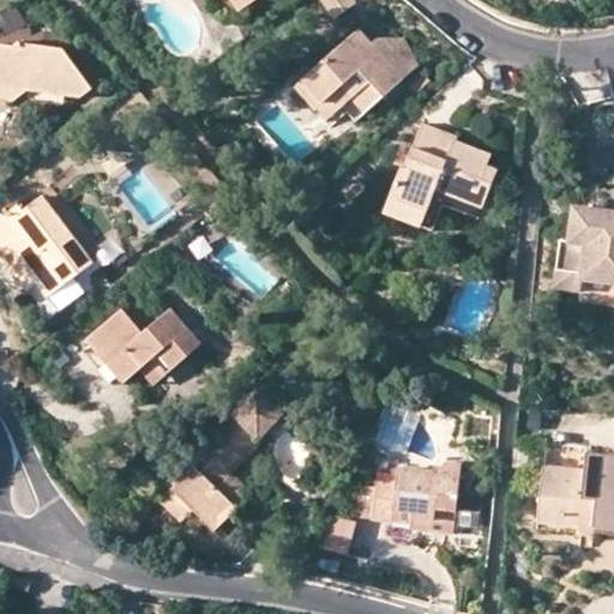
[(265,6),(260,0),(258,0),(250,7),(245,0),(226,0),(242,23),(265,6)]
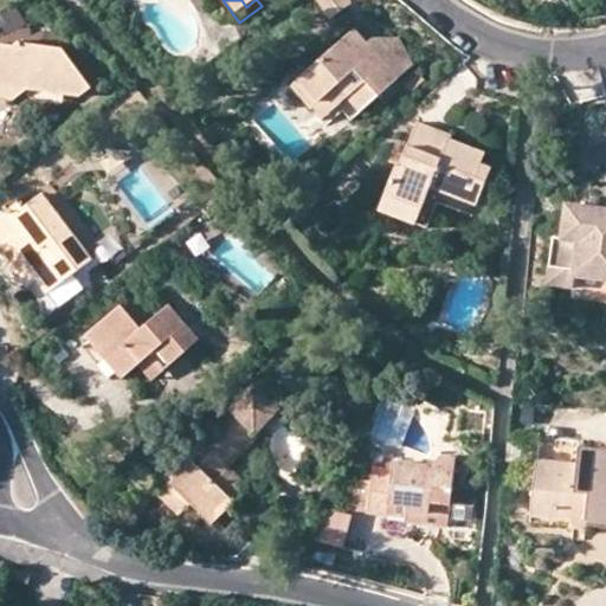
[(361,8),(354,0),(316,0),(336,26),(361,8)]
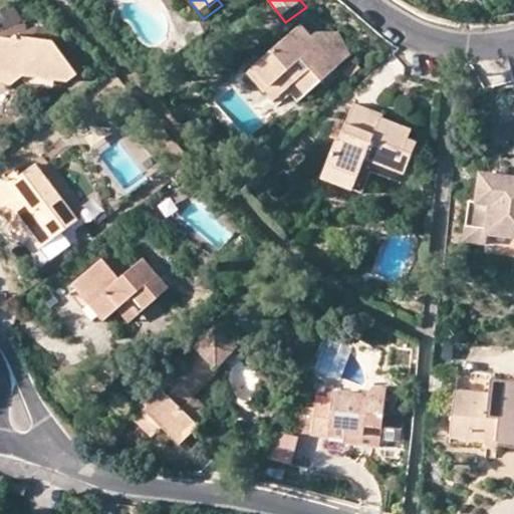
[(307,32),(253,81),(270,101),(272,98),(281,108),(301,90),(311,102),(344,73),(318,43),(307,32)]
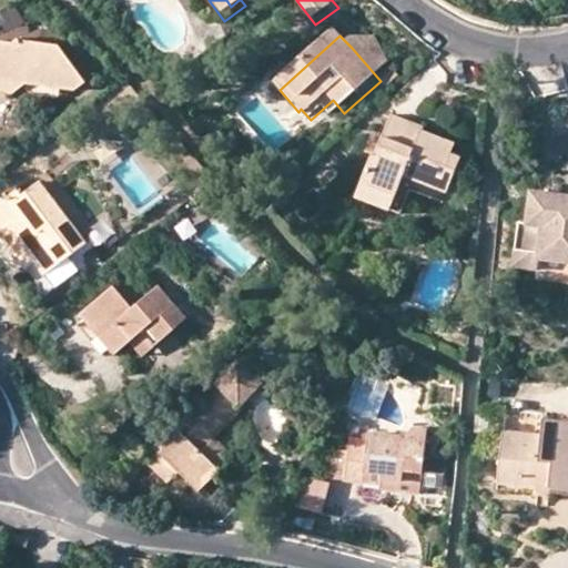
[(355,44),(352,48),(381,81),(395,70),(381,44),(355,44)]
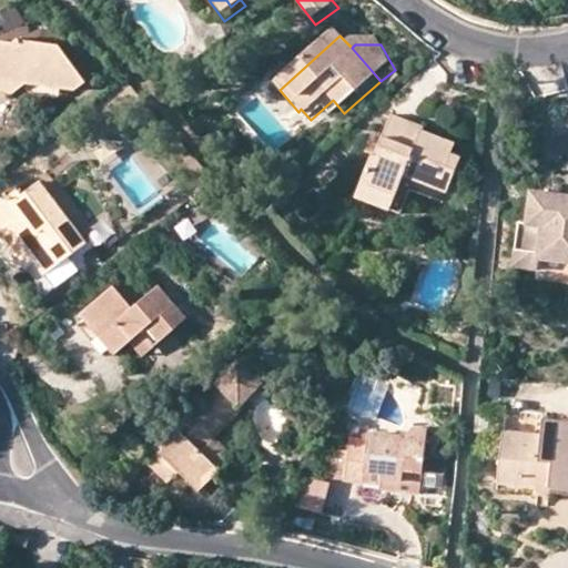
[(94,90),(66,54),(26,49),(20,52),(6,49),(0,53),(0,100),(20,102),(33,92),(82,101),(94,90)]
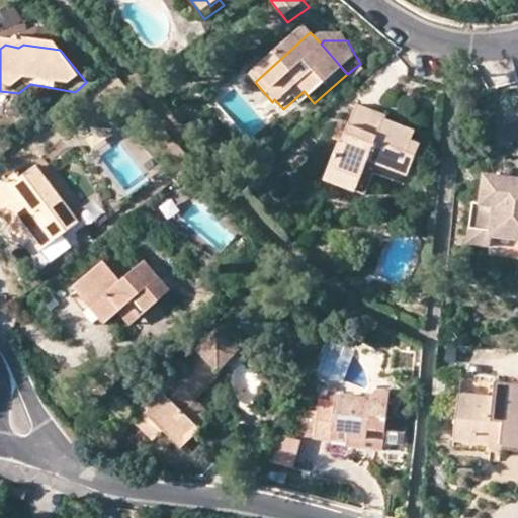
[(385,114),(355,103),(351,122),(342,144),(339,143),(325,180),(357,192),(368,163),(384,169),(408,177),(418,150),(408,146),(413,131),(385,119),(385,114)]
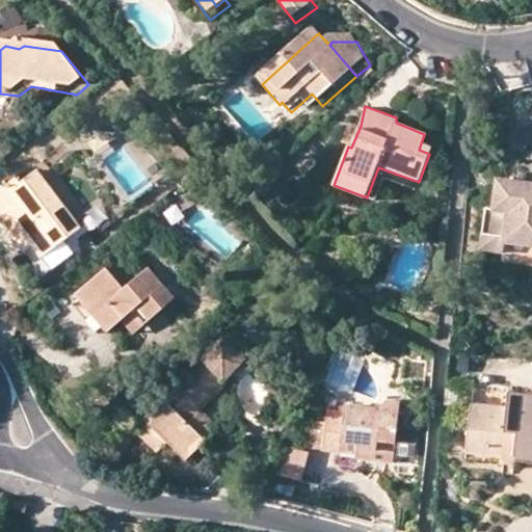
[(392,182),(395,174),(378,167),(367,197),(376,201),(384,179),(392,182)]
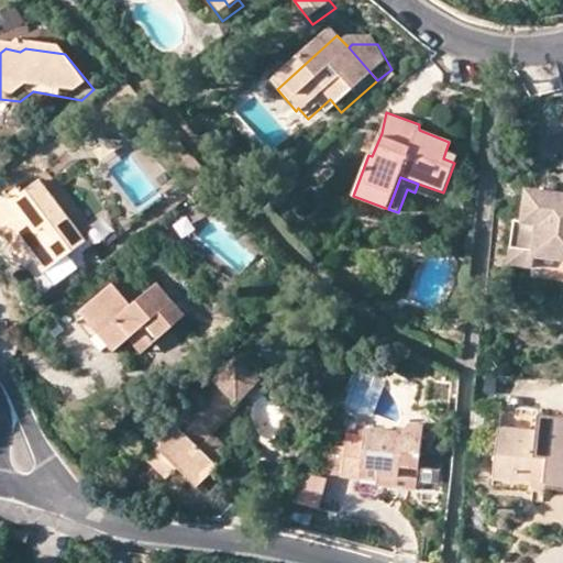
[(15,189),(0,201),(0,216),(34,260),(43,274),(86,240),(40,180),(19,195),(15,189)]
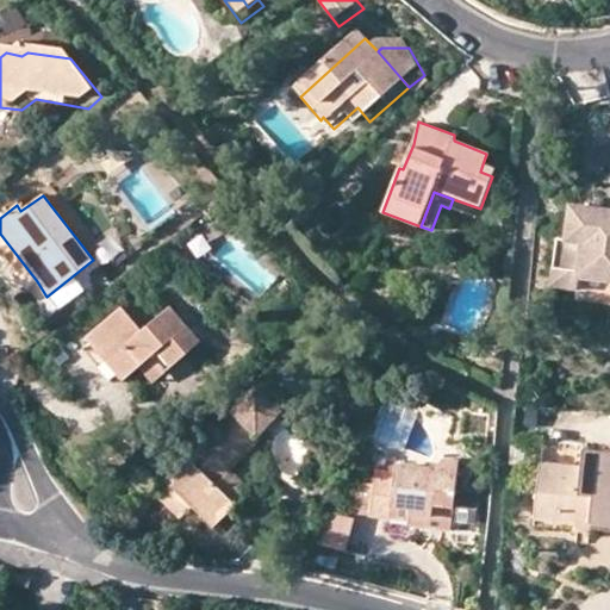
[(609,211),(570,206),(566,240),(556,238),(553,268),(578,272),(578,278),(609,281),(609,211)]
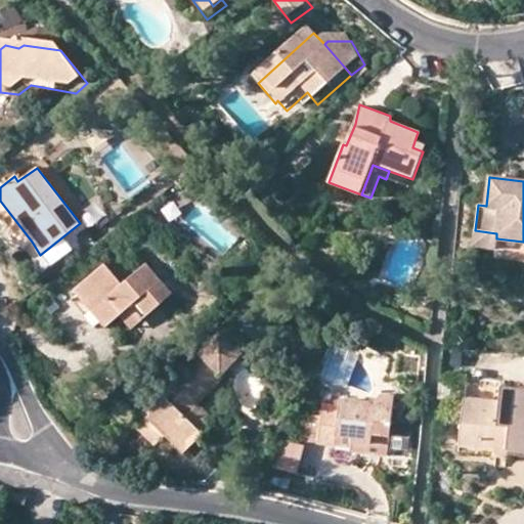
[(0,217),(24,248),(32,242),(0,201),(0,217)]
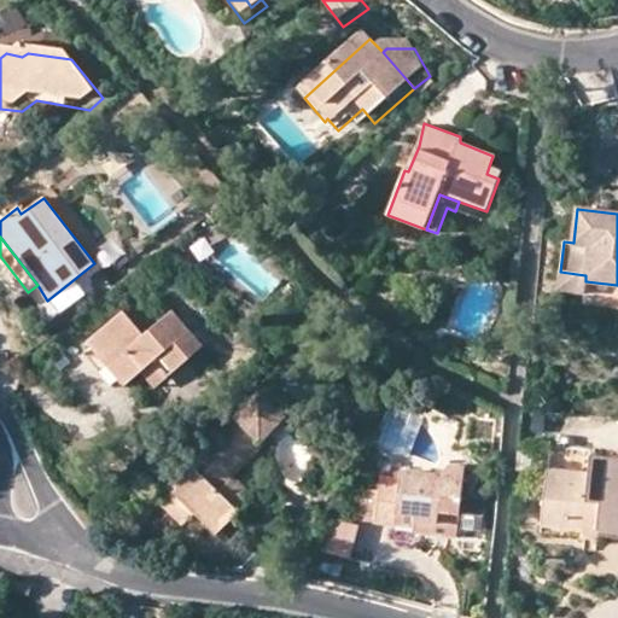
[(586,275),(560,272),(558,291),(586,295),(588,281),(586,281),(586,275)]
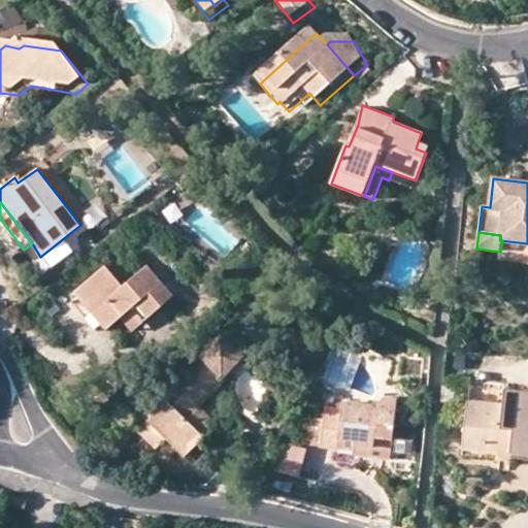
[(73,294),(77,298),(101,326),(105,331),(120,320),(131,333),(173,295),(146,266),(122,287),(103,267),(73,294)]
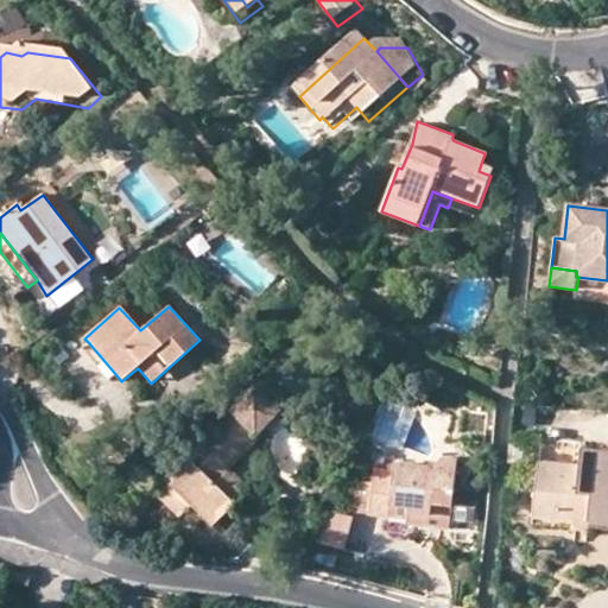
[(108,381),(116,375),(89,343),(82,349),(108,381)]
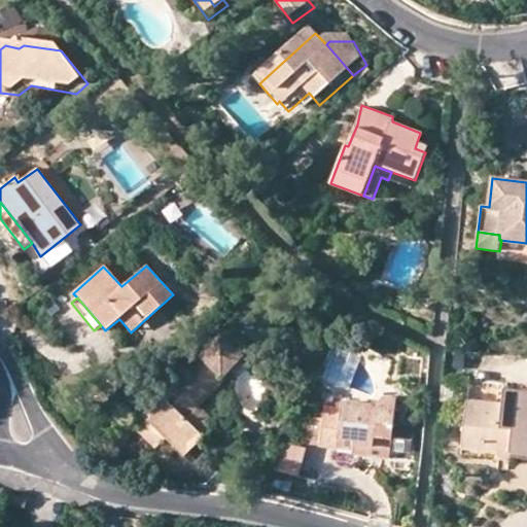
[(234,350),(218,335),(197,356),(198,358),(141,416),(165,438),(184,456),(206,436),(187,419),(200,406),(222,383),(212,372),(234,350)]
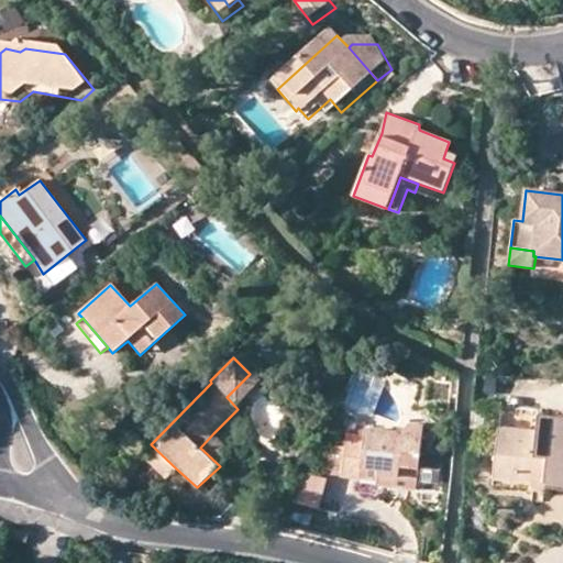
[(258,383),(250,374),(227,397),(235,406),(258,383)]
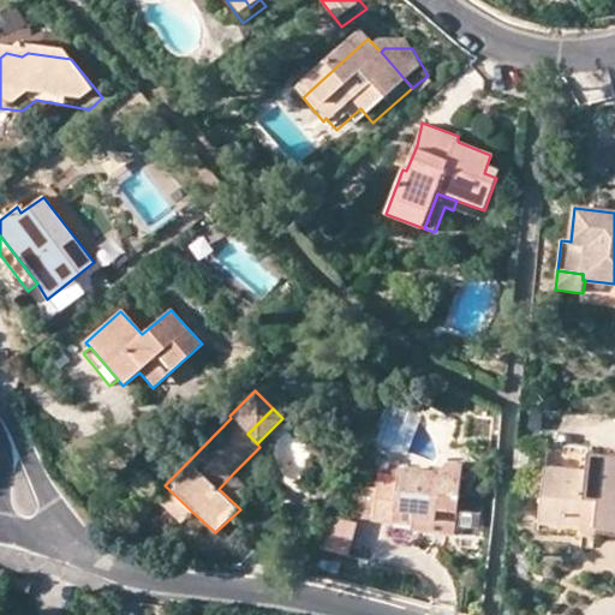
[(585,472),(544,467),(538,525),(579,530),(579,536),(595,538),(596,529),(614,530),(614,455),(587,454),(585,472)]
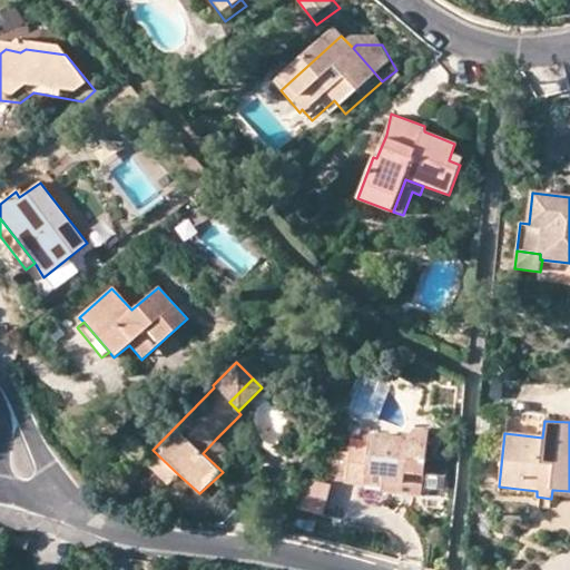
[(421,459),(422,439),(370,434),(370,442),(335,439),(332,482),(365,485),(365,489),(394,492),(395,481),(418,482),(421,459)]
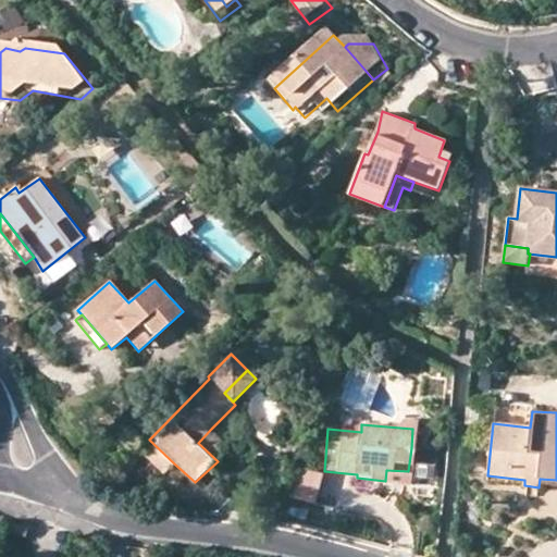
[(230,448),(211,429),(198,443),(218,461),(230,448)]
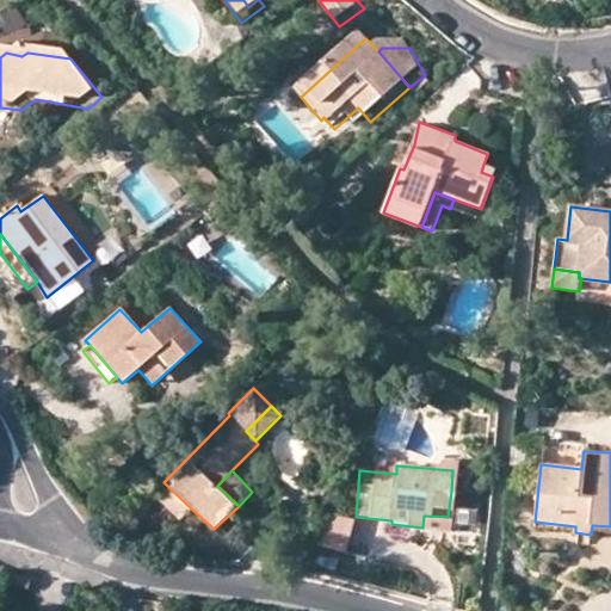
[(191,508),(164,482),(153,493),(179,519),(191,508)]
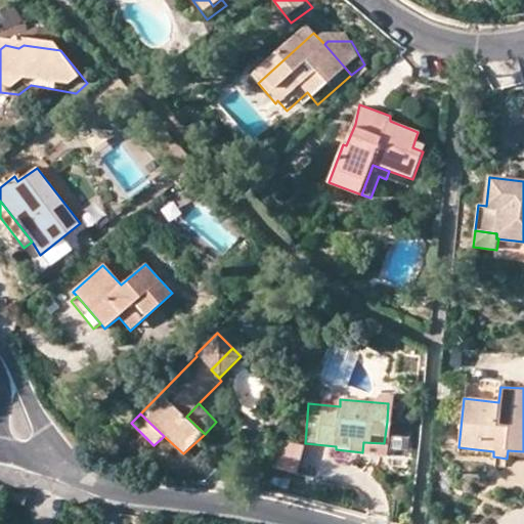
[(387,422),(384,443),(402,445),(404,424),(387,422)]
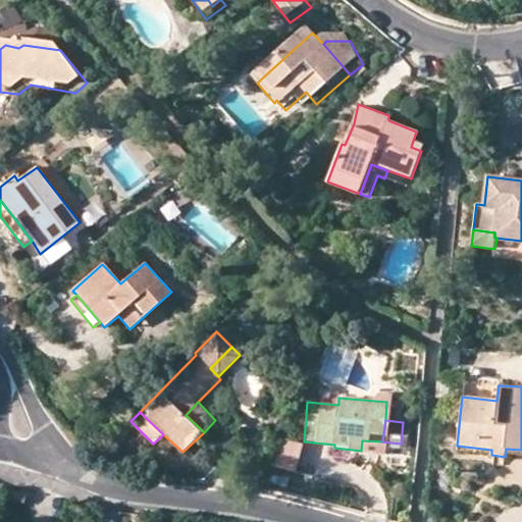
[(362,440),(361,451),(382,453),(382,441),(362,440)]
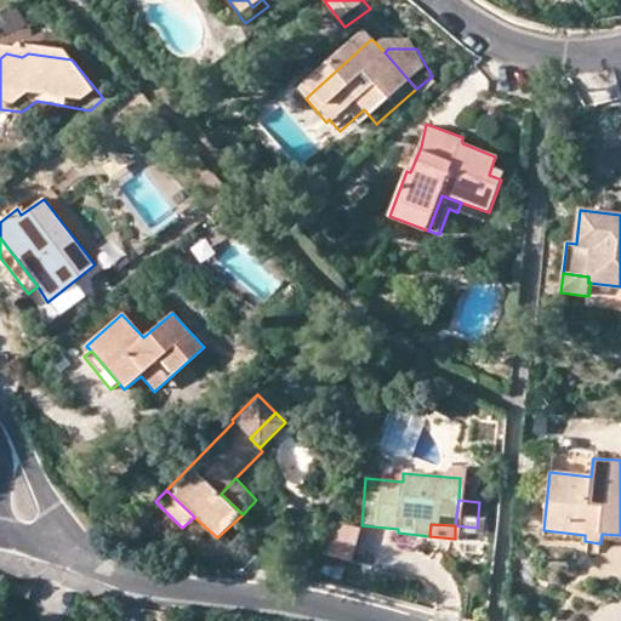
[(365,546),(332,530),(324,547),(357,564),(365,546)]
